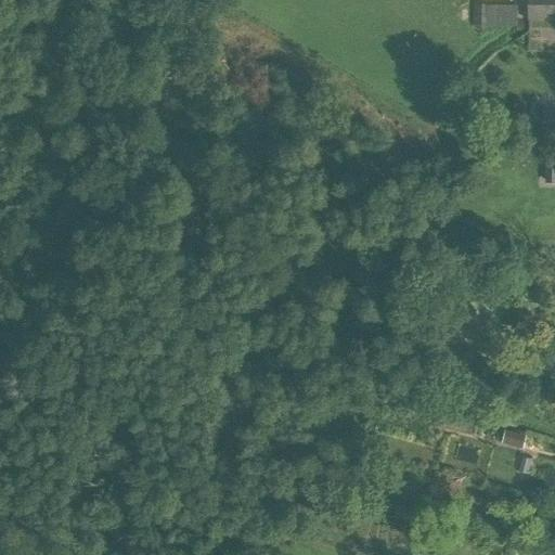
[(554,0),(529,0),(530,22),(554,21),(554,0)]
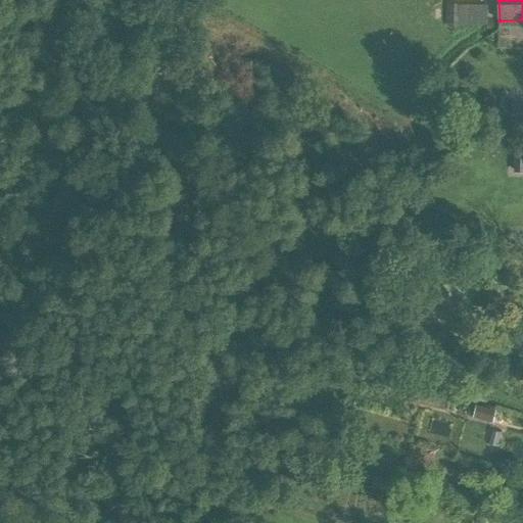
[(488,6),(456,4),(447,4),(447,9),(435,8),(435,21),(446,21),(446,24),(456,31),(462,26),(488,26),(488,6)]
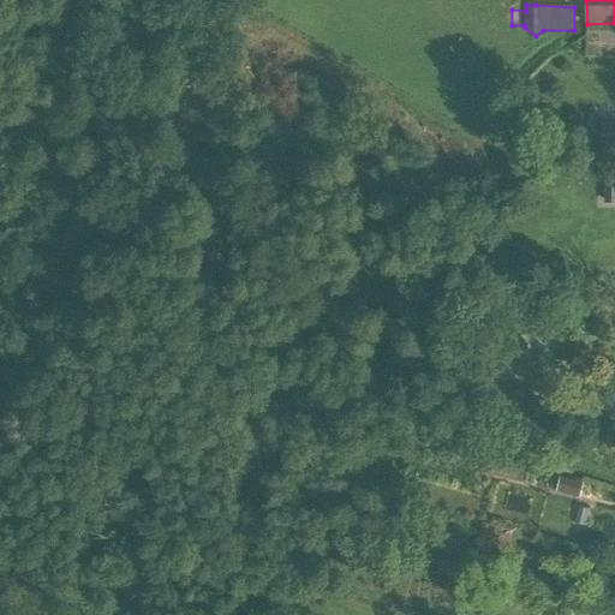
[(614,180),(604,180),(604,203),(614,203),(614,180)]
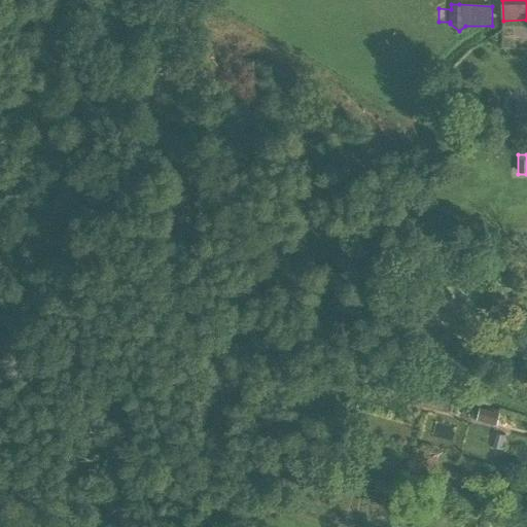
[(391,370),(401,373),(405,365),(394,361),(391,370)]
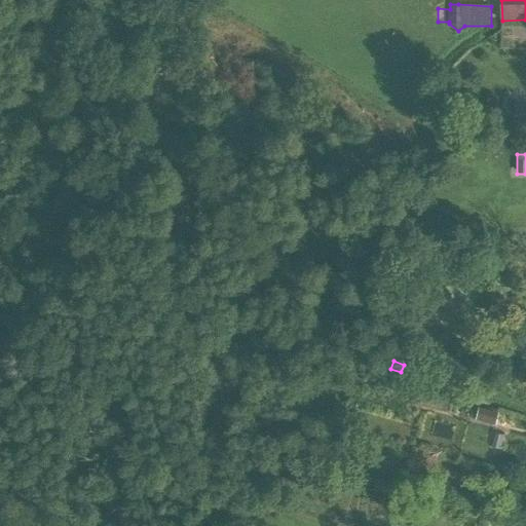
[(500,413),(479,407),(476,420),(497,425),(500,413)]
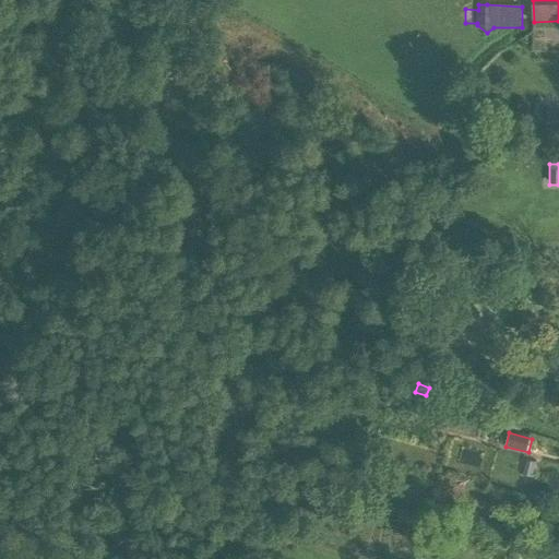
[(527,461),(523,476),(532,478),(536,463),(527,461)]
